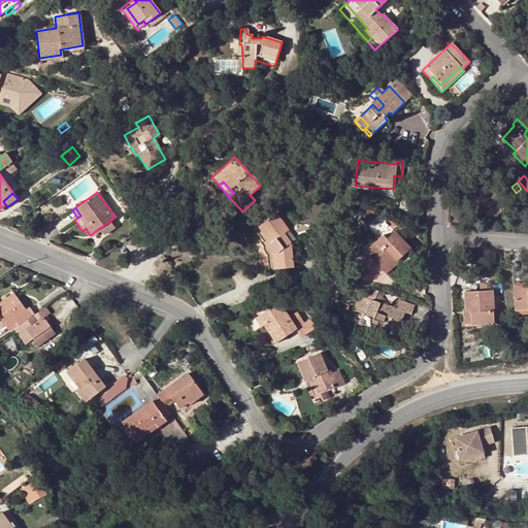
[(275,215),(258,227),(269,243),(263,249),(263,251),(265,254),(266,256),(267,270),(292,268),(291,244),(284,233),(287,231),(275,215)]
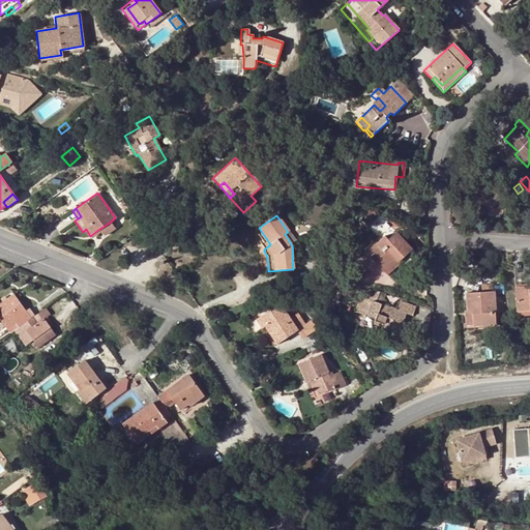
[(116,229),(111,222),(99,229),(106,236),(116,229)]
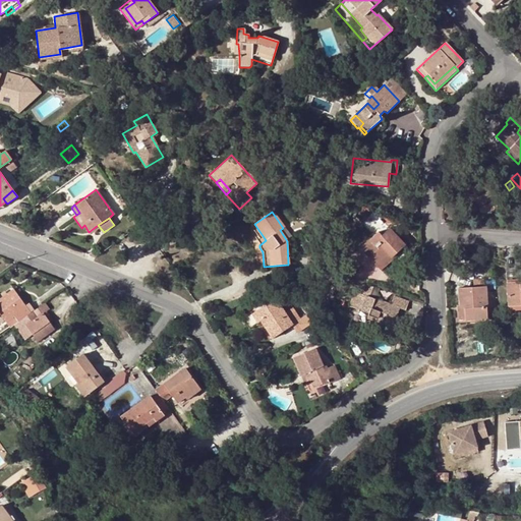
[(358,249),(375,267),(388,255),(390,257),(404,244),(389,229),(381,236),(377,232),(358,249)]
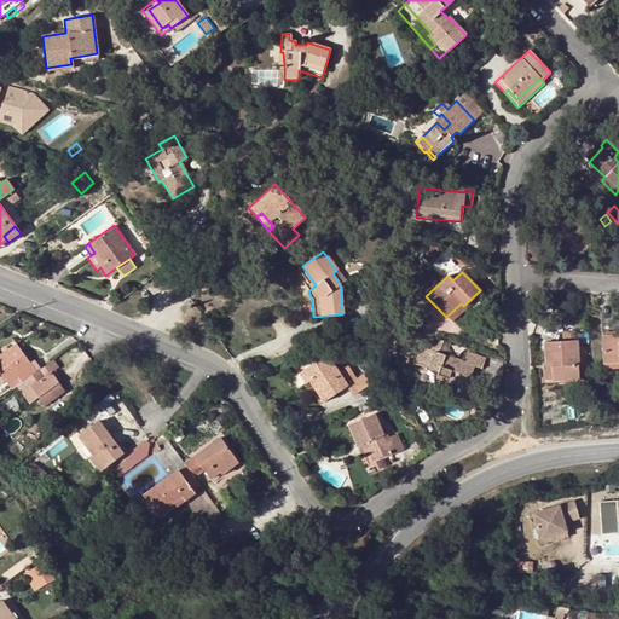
[(461,304),(446,317),(451,322),(466,310),(463,306),(461,304)]
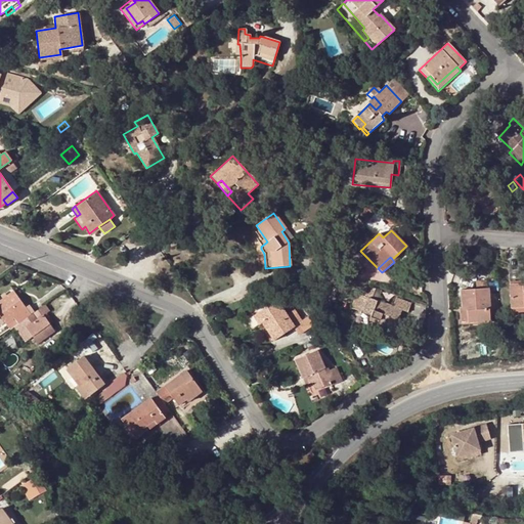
[(523,284),(509,285),(510,308),(523,307),(523,284)]
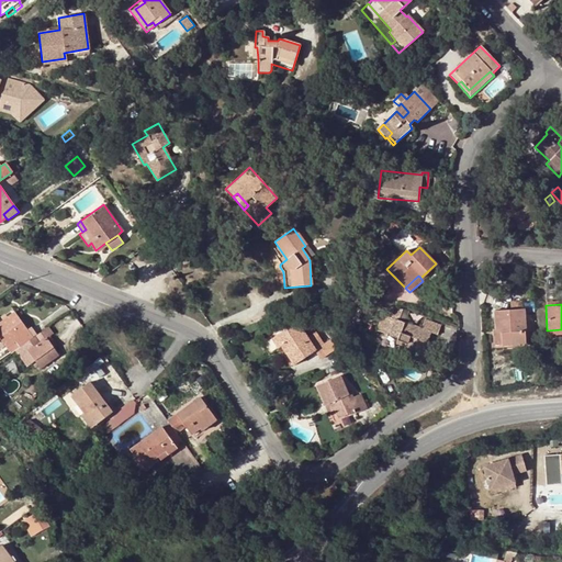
[(521,310),(493,311),(494,329),(492,329),(492,346),(524,344),(521,310)]
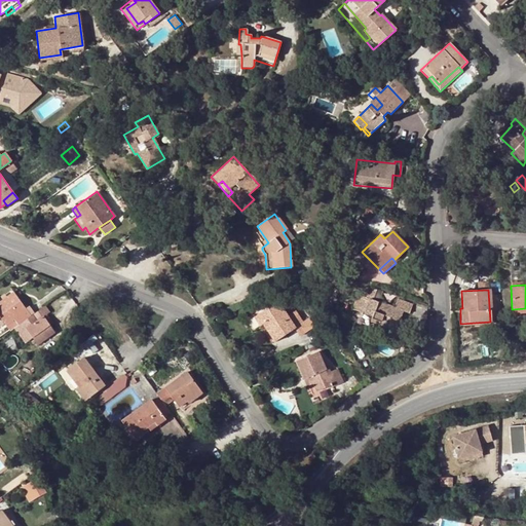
[(361,296),(355,310),(371,317),(370,320),(380,323),(379,326),(395,332),(404,312),(409,314),(412,305),(396,299),(392,308),(371,300),(375,291),(365,291),(363,297),(361,296)]
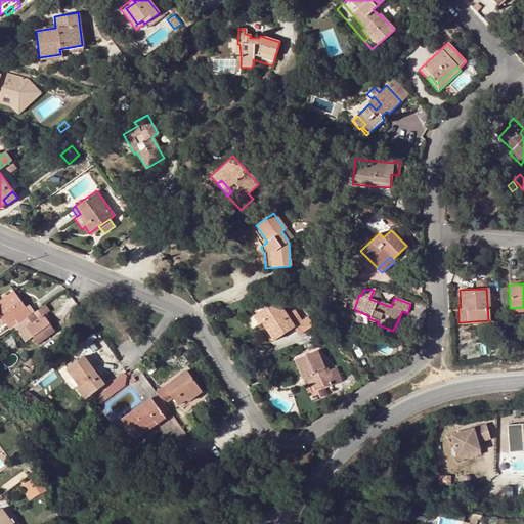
[(0,316),(5,323),(9,330),(13,326),(17,323),(30,315),(25,307),(13,291),(0,300),(0,316)]
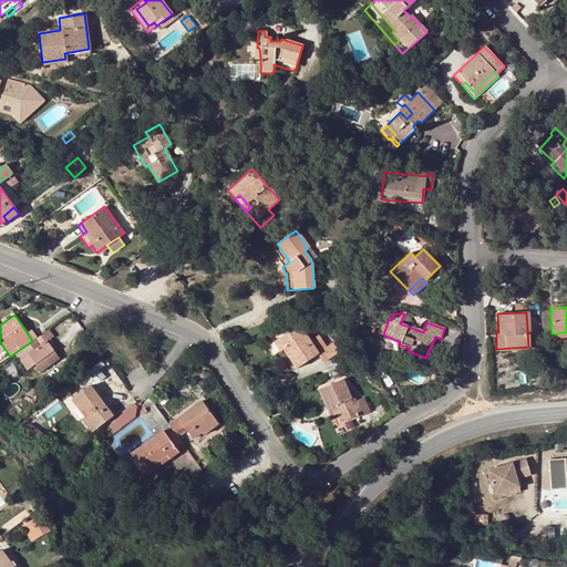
[(285,347),(281,349),(295,369),(318,353),(322,362),(339,351),(333,342),(327,347),(319,334),(309,341),(300,327),(294,330),(292,329),(278,338),(285,347)]
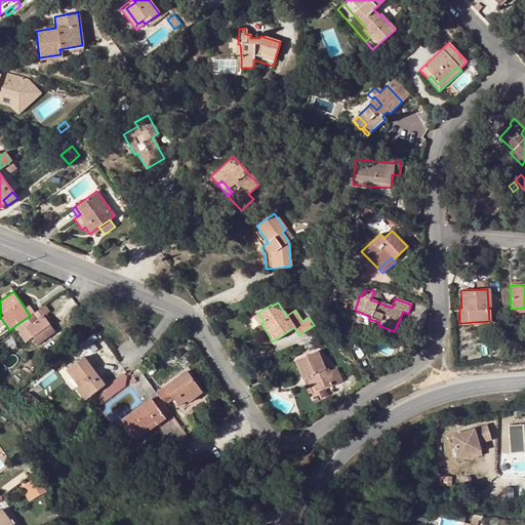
[(30,316),(17,324),(29,339),(32,336),(37,345),(54,332),(43,316),(49,312),(44,305),(30,316)]
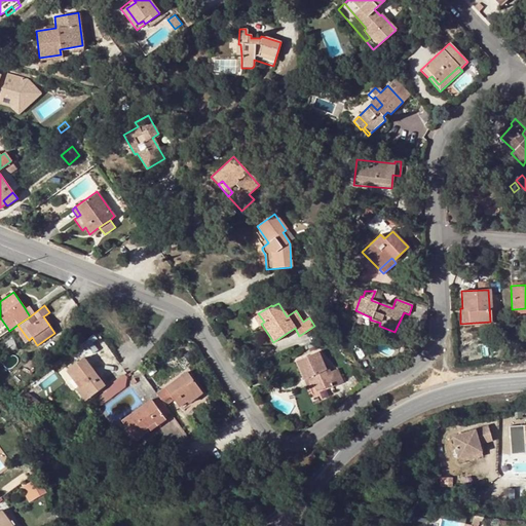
[(33,313),(28,306),(25,308),(30,316),(33,313)]
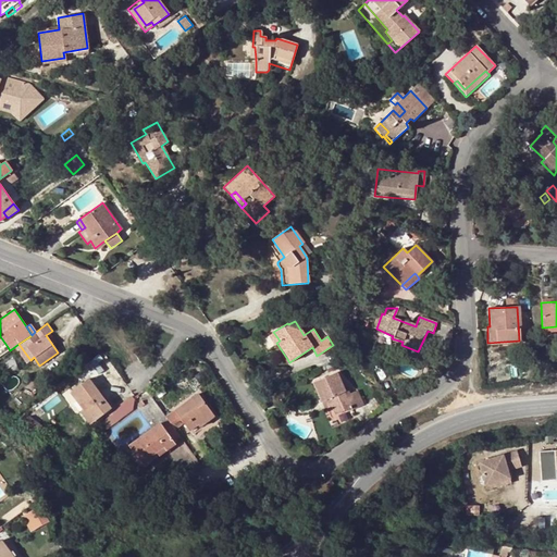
[(273,345),(276,343),(280,341),(273,332),(268,336),(273,345)]
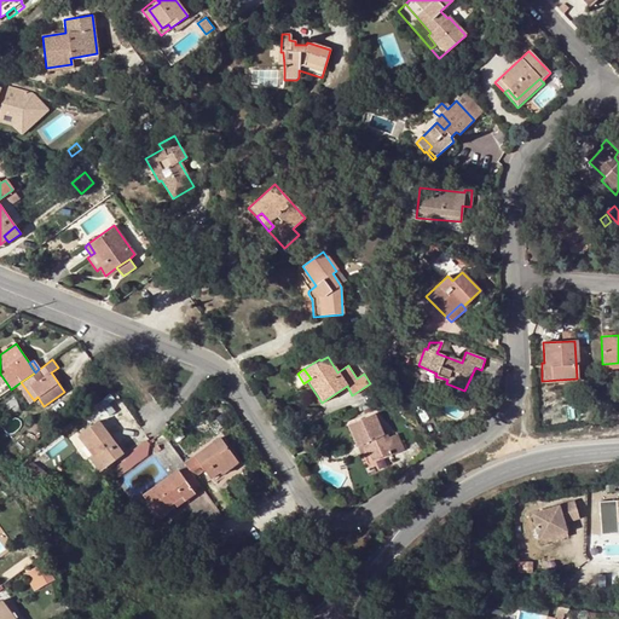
[(21,382),(16,386),(28,404),(34,400),(21,382)]
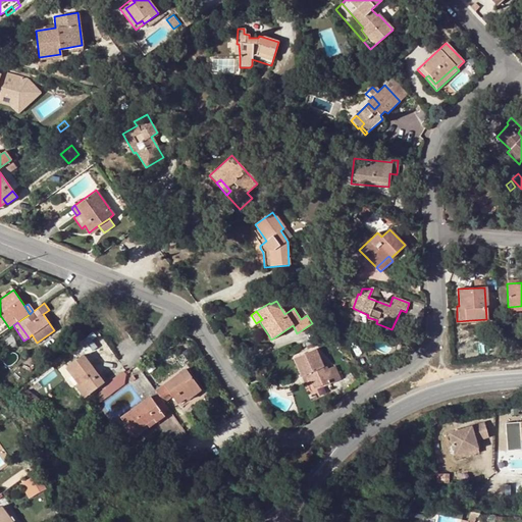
[(293,358),(301,376),(307,373),(310,380),(313,388),(327,382),(328,384),(340,380),(335,368),(328,371),(325,372),(319,361),(315,349),(293,358)]
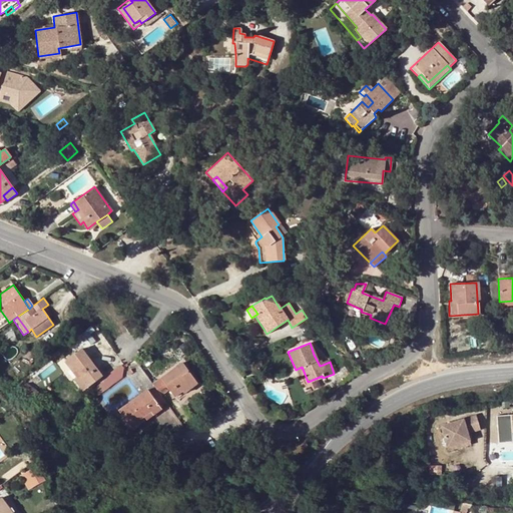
[(80,350),(64,361),(76,377),(73,379),(81,391),(100,377),(80,350)]
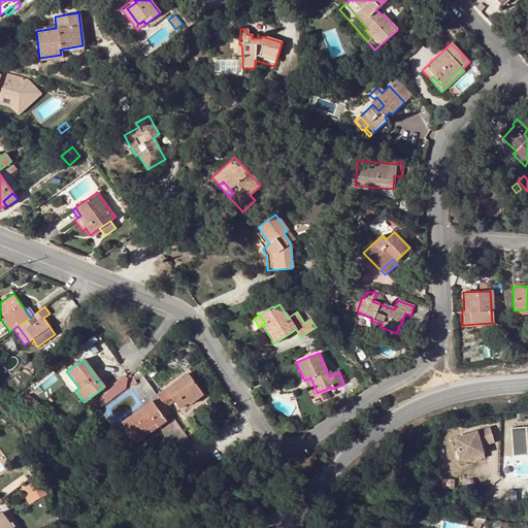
[(327,364),(323,365),(329,376),(332,375),(327,364)]
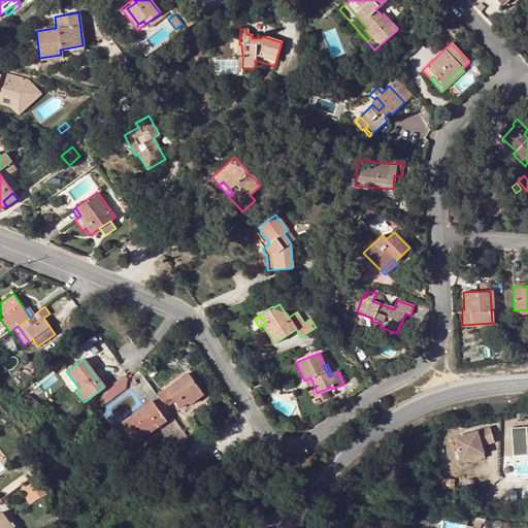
[(187,373),(157,395),(163,404),(165,406),(173,400),(178,408),(186,402),(188,404),(201,394),(187,373)]
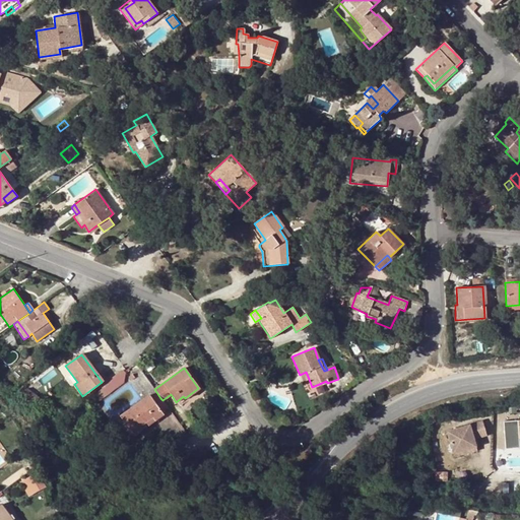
[(306,372),(300,375),(303,382),(309,379),(306,372)]
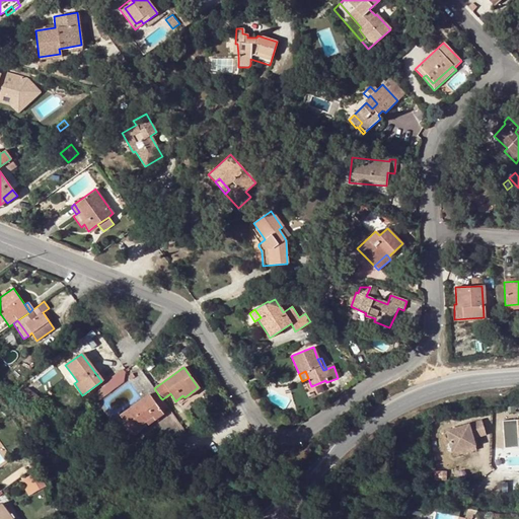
[(106,394),(117,386),(110,378),(101,387),(106,394)]
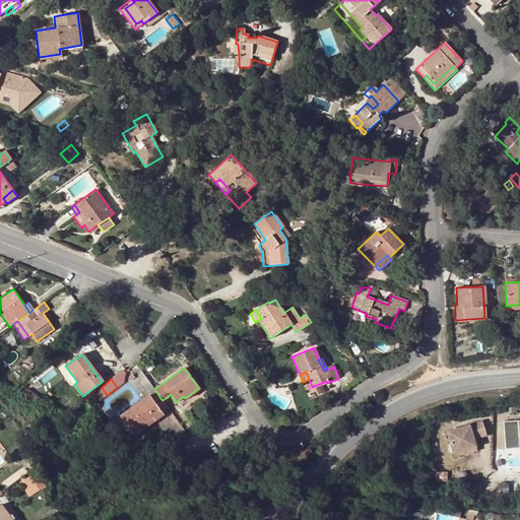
[(22,395),(26,397),(35,402),(39,397),(25,389),(22,395)]
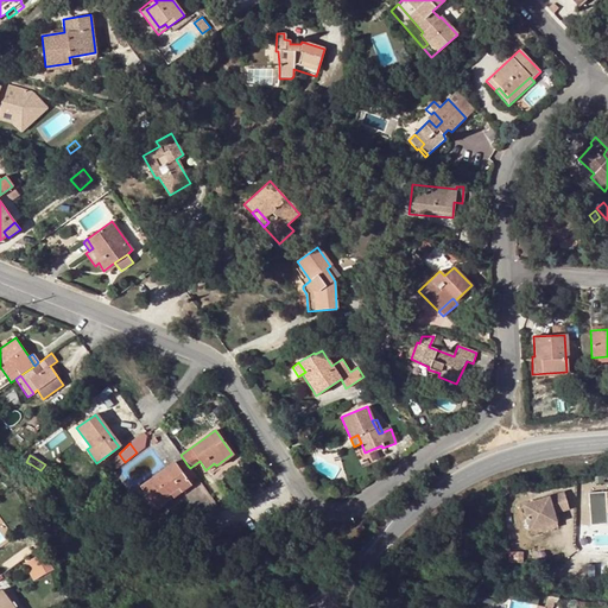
[(305,461),(297,466),(302,473),(309,468),(305,461)]
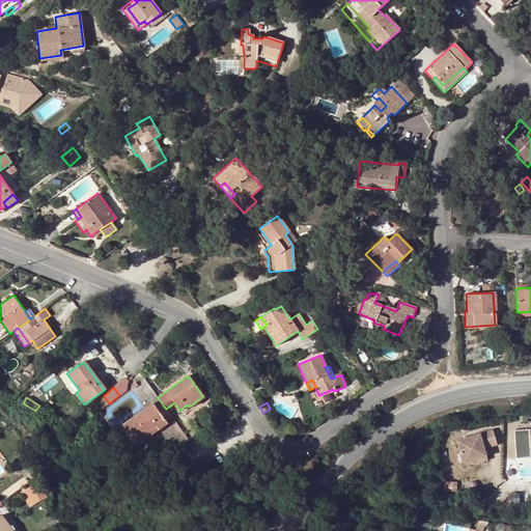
[(151,403),(121,425),(134,441),(148,429),(155,425),(157,429),(166,423),(165,422),(171,417),(166,409),(164,407),(158,411),(151,403)]
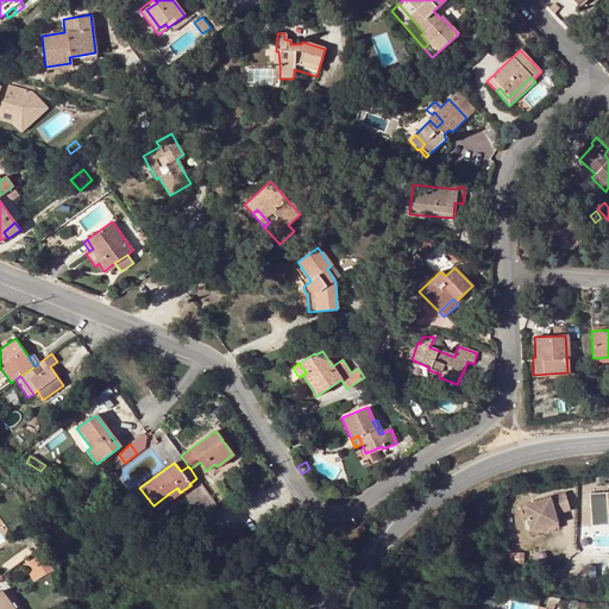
[(556,515),(571,510),(565,491),(523,504),(531,531),(558,523),(556,515)]
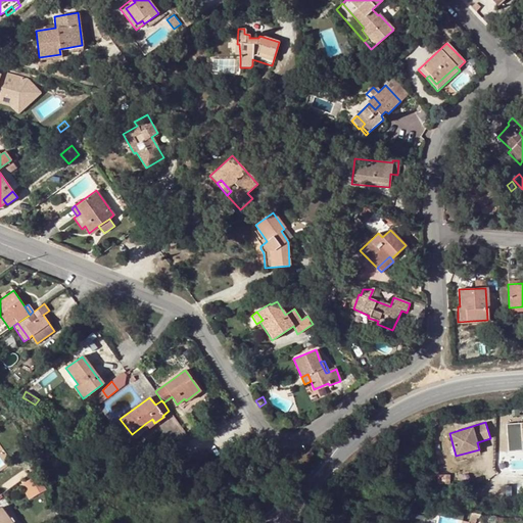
[(479,449),(456,456),(457,460),(480,454),(479,449)]
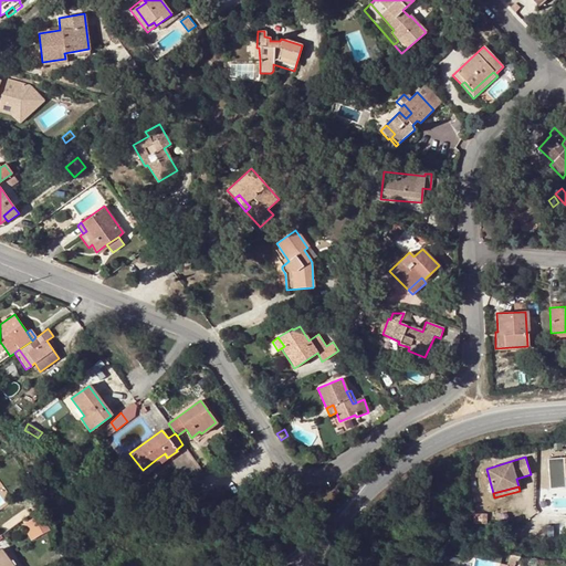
[(41,512),(22,523),(32,540),(51,528),(41,512)]
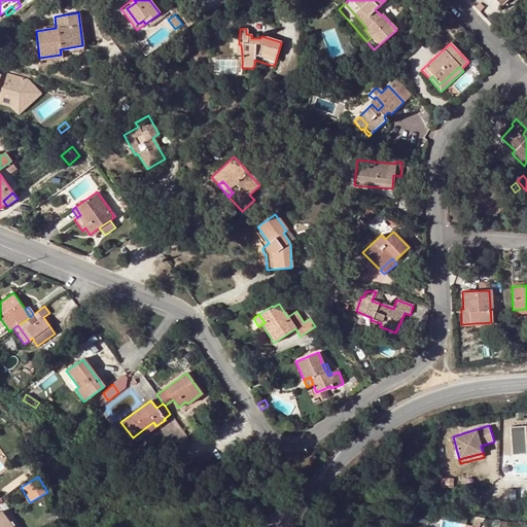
[(11,526),(1,513),(0,513),(0,526),(11,526)]
